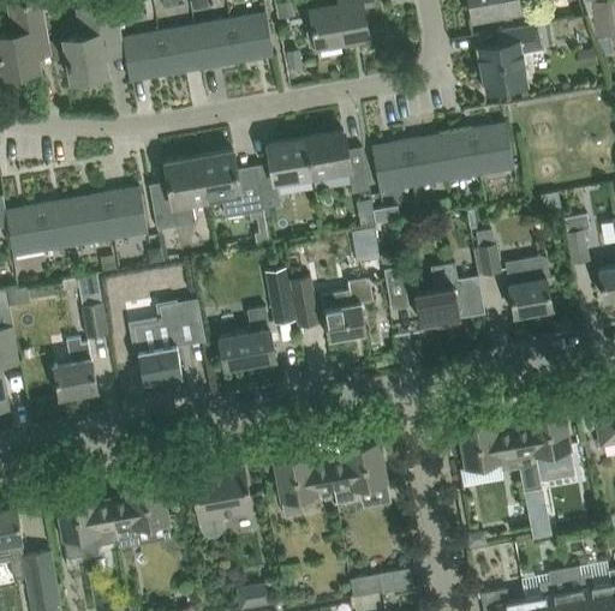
[(340,0),(341,6),(310,11),(316,49),(368,40),(363,7),(372,6),(370,0),(340,0)]
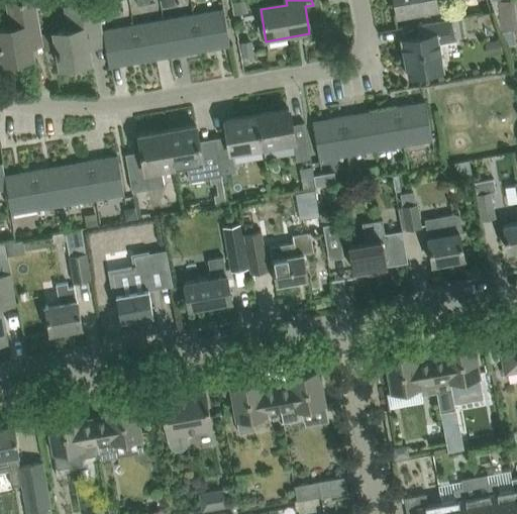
[(436,0),(394,0),(397,16),(417,13),(439,9),(436,0)]
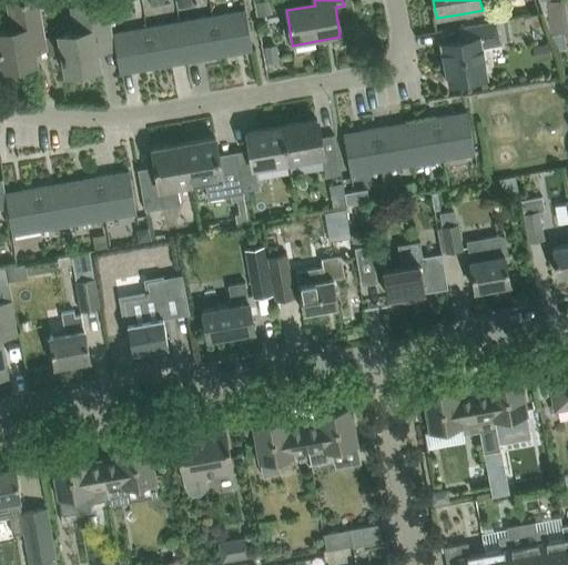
[(37,67),(32,43),(46,41),(39,1),(8,6),(12,32),(0,33),(0,64),(1,72),(37,67)]
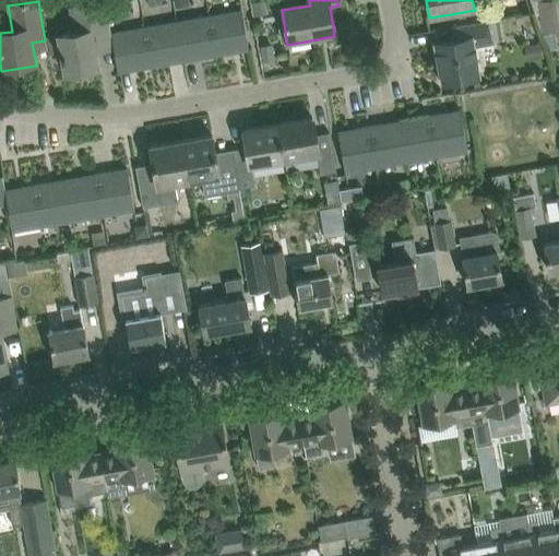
[(94,43),(111,39),(110,36),(105,4),(70,10),(74,34),(57,36),(60,54),(63,75),(98,69),(94,43)]
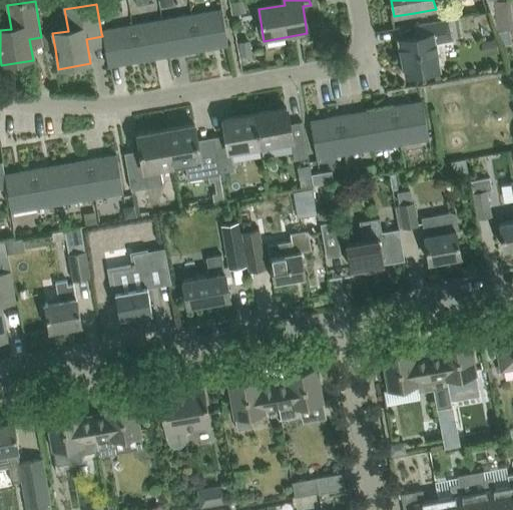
[(109,4),(97,6),(99,16),(111,14),(109,4)]
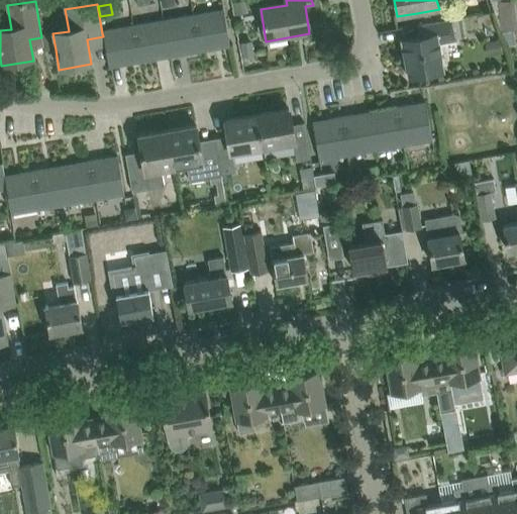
[(194,16),(200,53),(229,47),(226,27),(223,11),(194,16)]
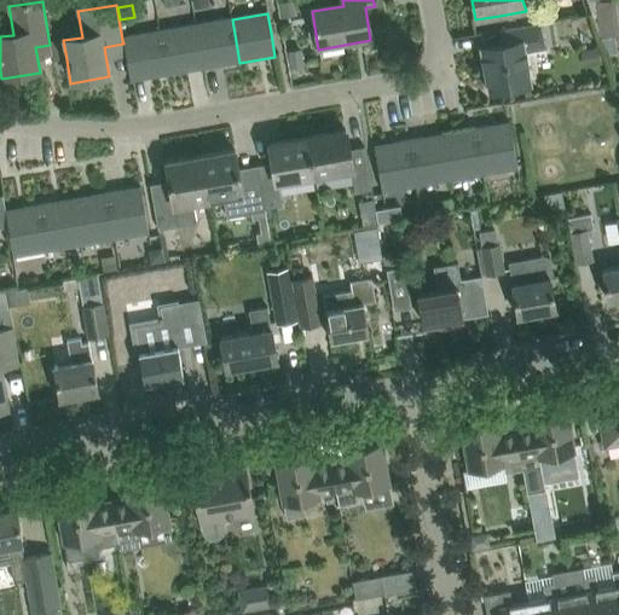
[(196,27),(203,69),(239,63),(232,19),(196,27)]
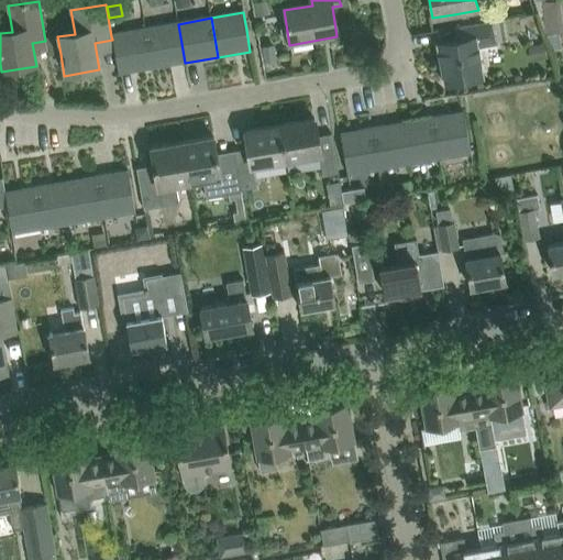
[(477,51),(498,46),(494,22),(474,26),(452,30),(455,43),(438,46),(444,85),(482,78),(477,51)]
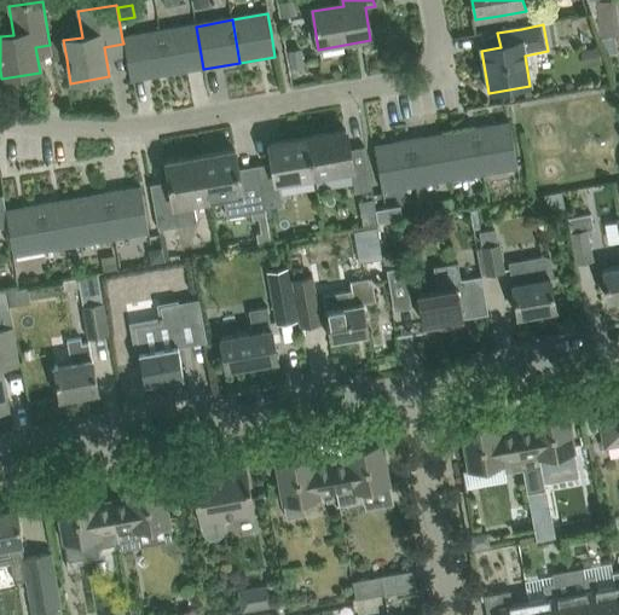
[(617,24),(597,27),(600,39),(618,36),(617,24)]
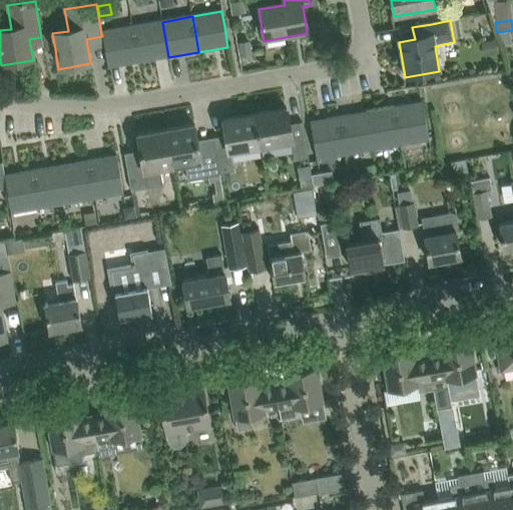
[(132,27),(138,63),(168,57),(162,22),(132,27)]
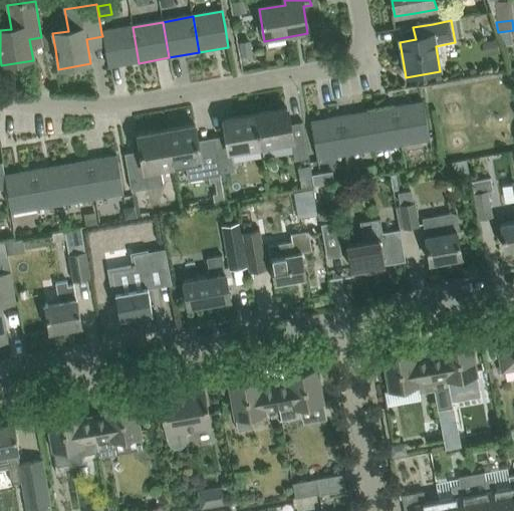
[(139,63),(133,27),(101,33),(102,36),(108,68),(139,63)]
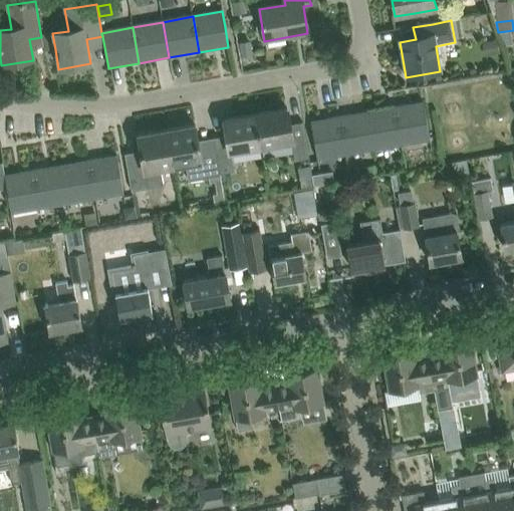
[(496,41),(484,43),(486,57),(498,54),(496,41)]
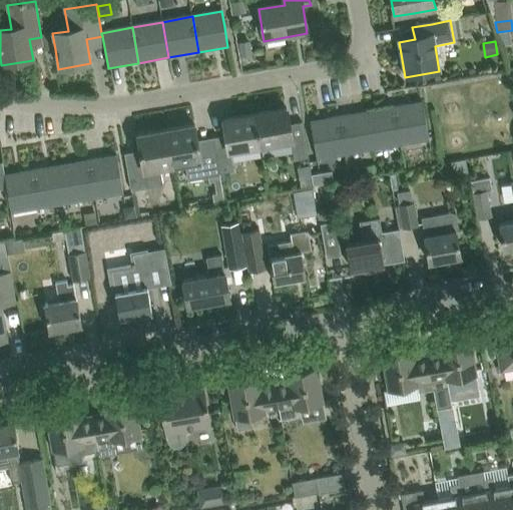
[(247,43),(237,45),(239,59),(250,57),(247,43)]
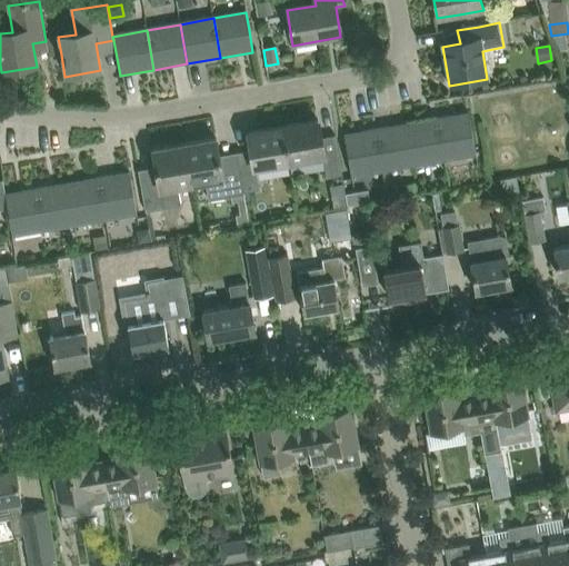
[(476,157),(471,137),(468,115),(467,115),(467,117),(451,120),(450,117),(438,119),(445,162),(476,157)]
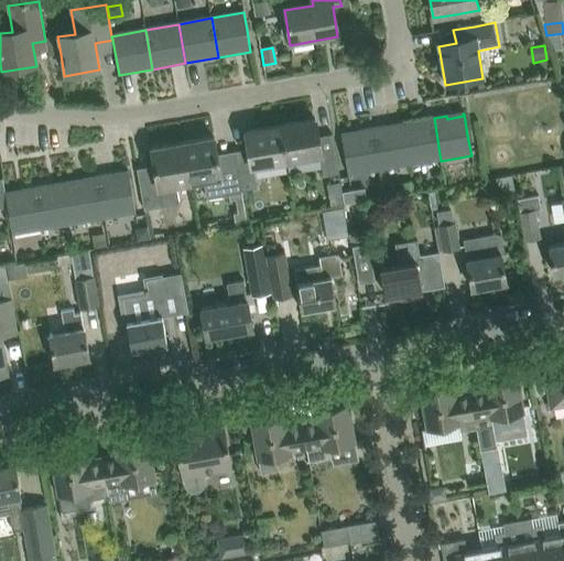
[(403,127),(410,166),(441,161),(434,118),(419,121),(419,123),(403,127)]
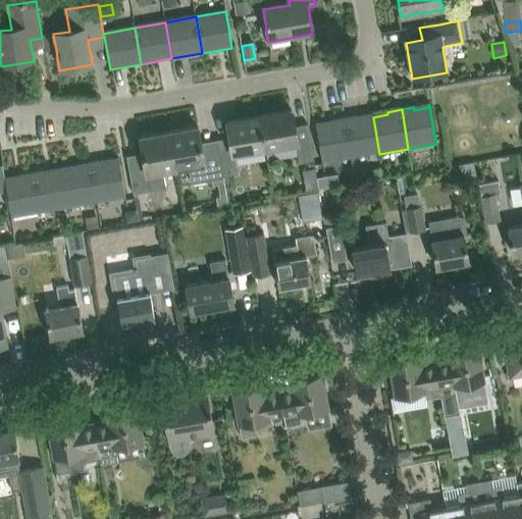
[(292,112),(260,117),(265,150),(296,144),(300,164),(313,162),(310,146),(307,125),(294,128),(292,112)]
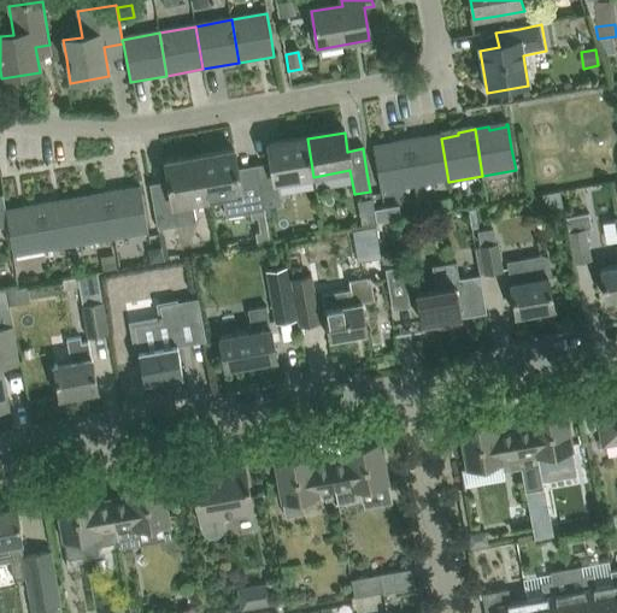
[(256,168),(258,182),(263,210),(281,206),(277,183),(313,177),(307,139),(268,146),(271,165),(256,168)]
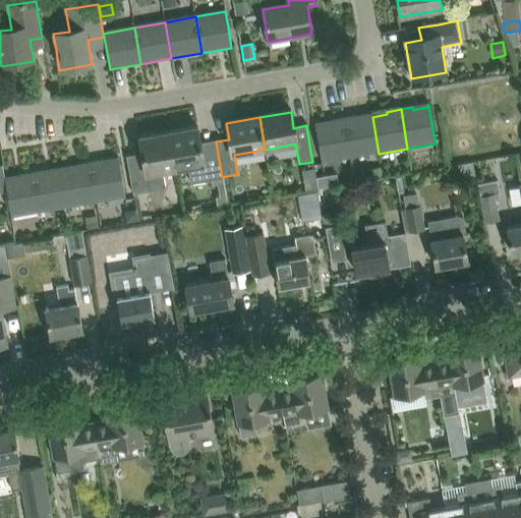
[(344,119),(351,158),(379,154),(372,117),(356,120),(356,117),(344,119)]
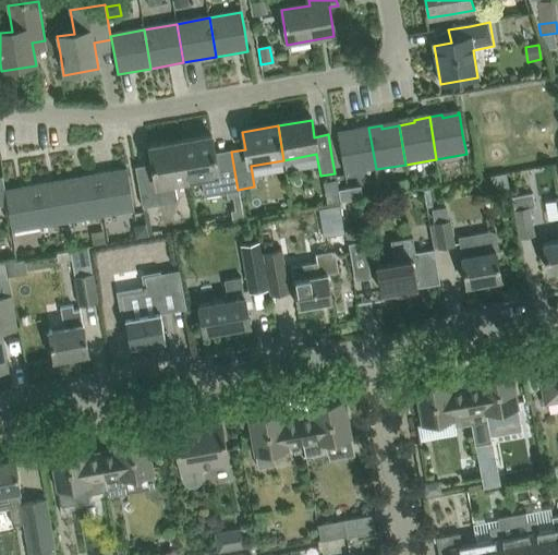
[(344,176),(376,169),(368,128),(354,131),(354,133),(338,136),(338,133),(337,134),(340,155),(344,176)]
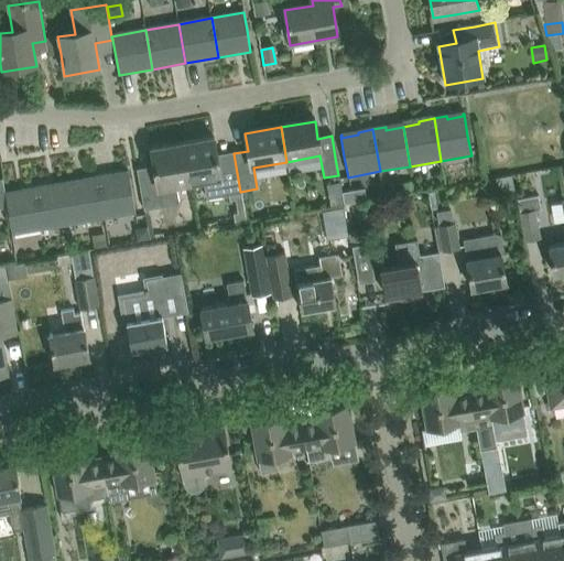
[(214,139),(184,144),(191,184),(204,182),(207,201),(240,195),(240,192),(236,166),(218,169),(214,139)]
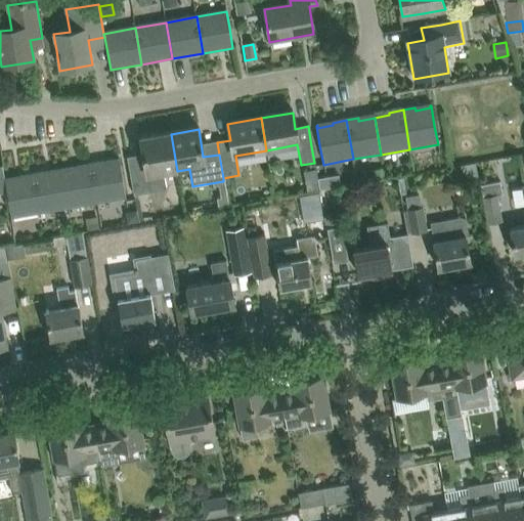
[(129,170),(132,190),(133,198),(167,191),(164,173),(177,171),(171,134),(140,139),(145,167),(129,170)]
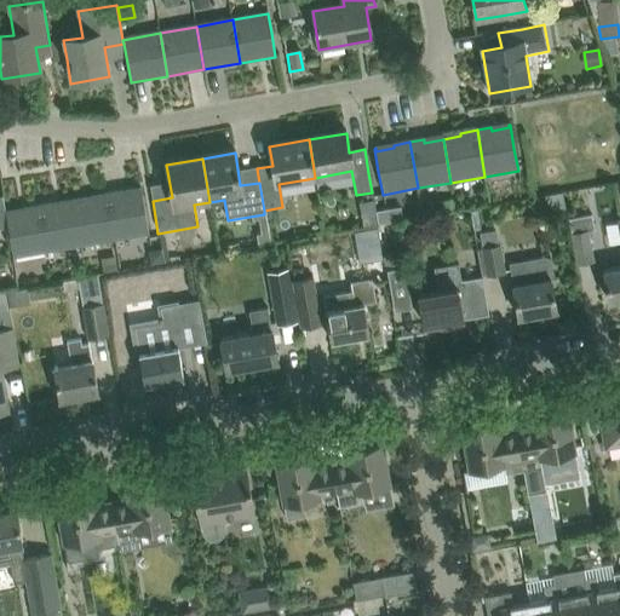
[(108,195),(116,241),(149,235),(141,189),(139,190),(139,193),(122,195),(121,193),(108,195)]
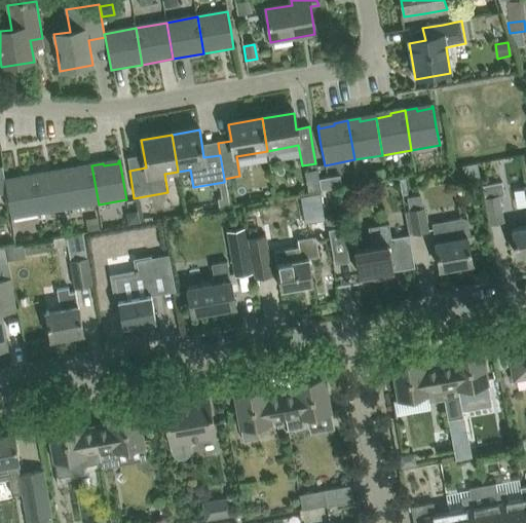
[(99,204),(91,165),(77,167),(78,171),(64,173),(70,210),(99,204)]
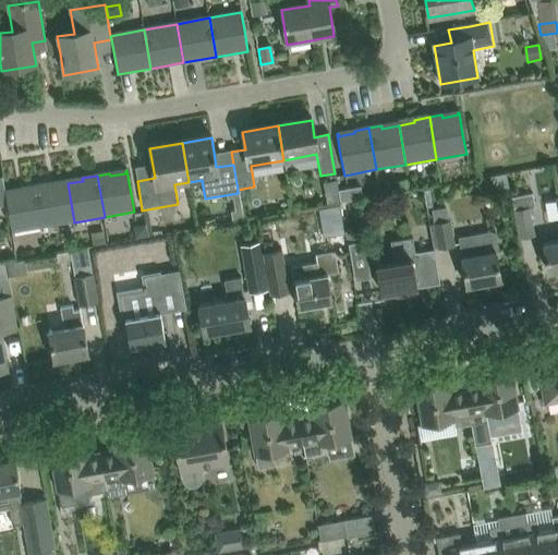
[(405,181),(393,183),(396,193),(408,191),(405,181)]
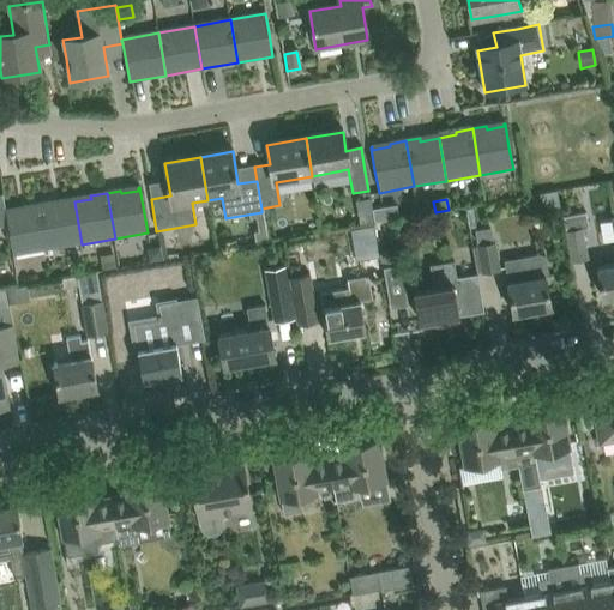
[(82,245),(74,201),(54,205),(54,203),(40,205),(48,251),(82,245)]
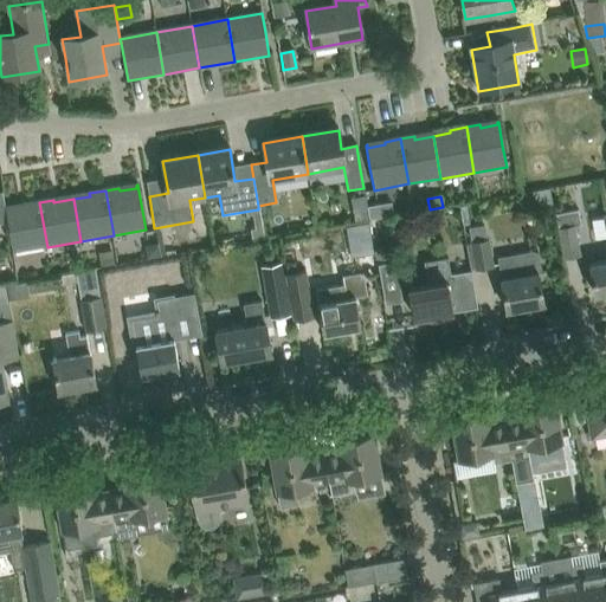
[(13,252),(47,247),(39,202),(24,205),(24,208),(7,211),(6,208),(5,208),(13,252)]
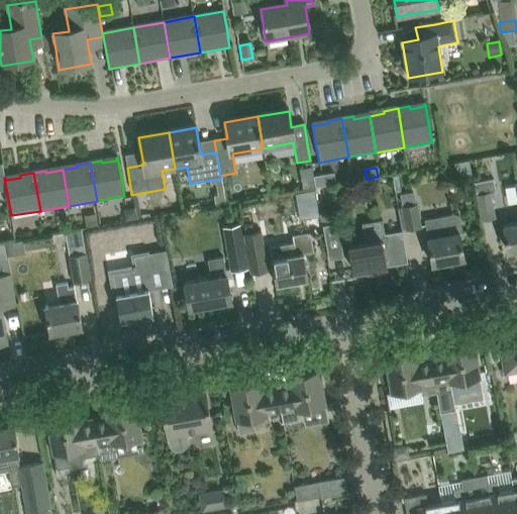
[(323,176),(313,178),(315,188),(325,187),(323,176)]
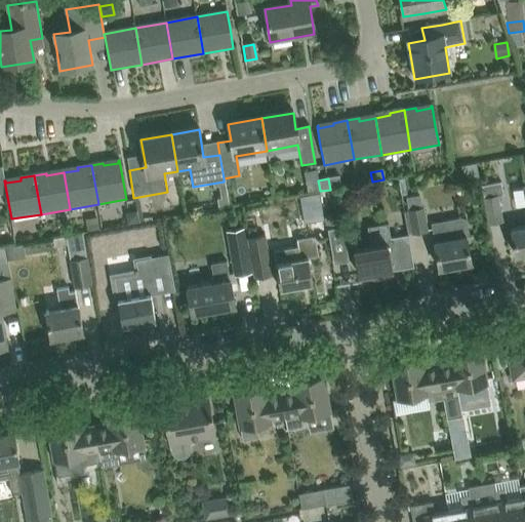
[(318,181),(306,183),(308,193),(320,191),(318,181)]
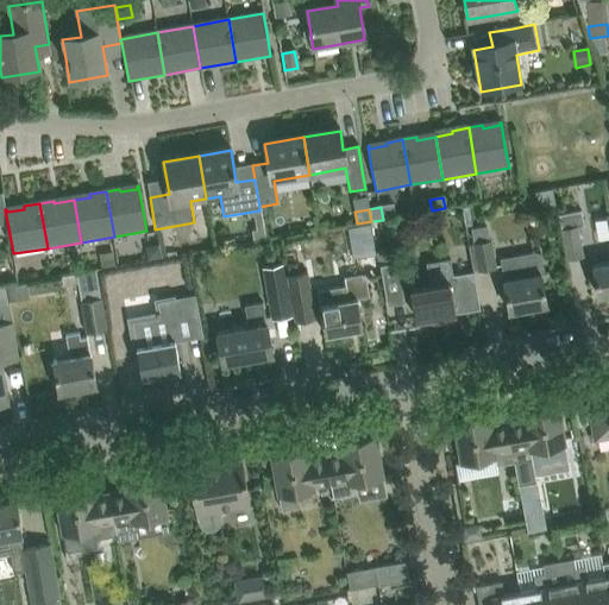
[(581,213),(558,218),(566,262),(584,258),(579,229),(584,228),(581,213)]
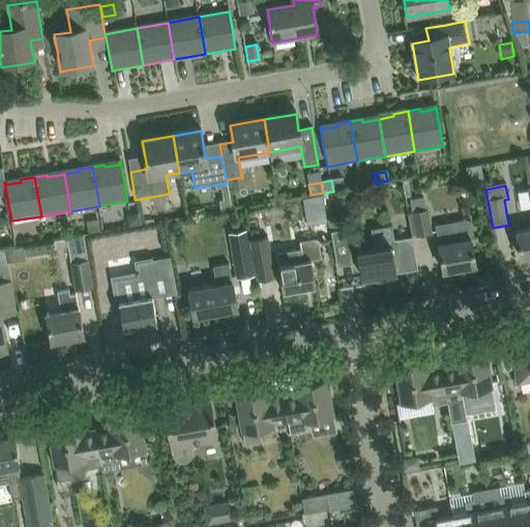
[(529,188),(527,189),(529,206),(529,230),(516,233),(520,260),(529,257),(529,188)]
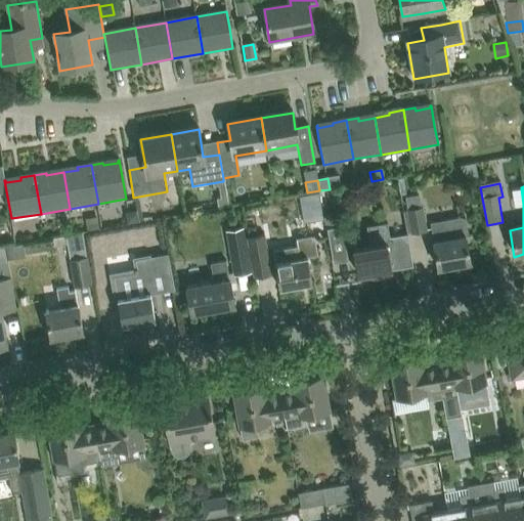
[(323,220),(318,194),(300,198),(304,224),(323,220)]
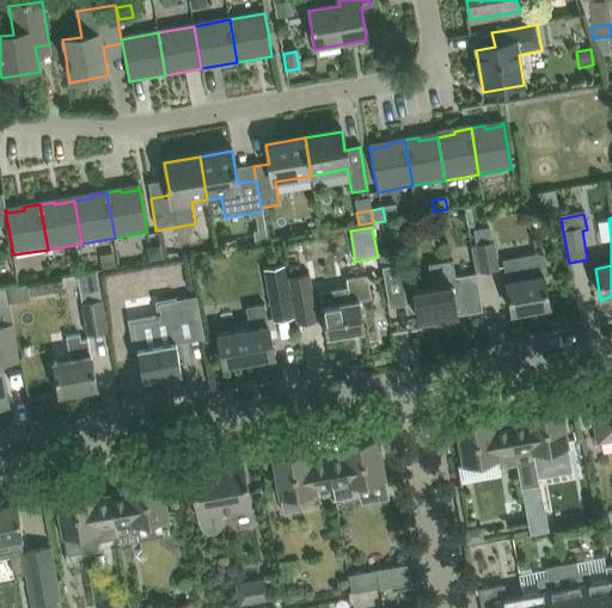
[(495,245),(491,245),(489,229),(473,232),(477,247),(482,272),(500,269),(495,245)]
